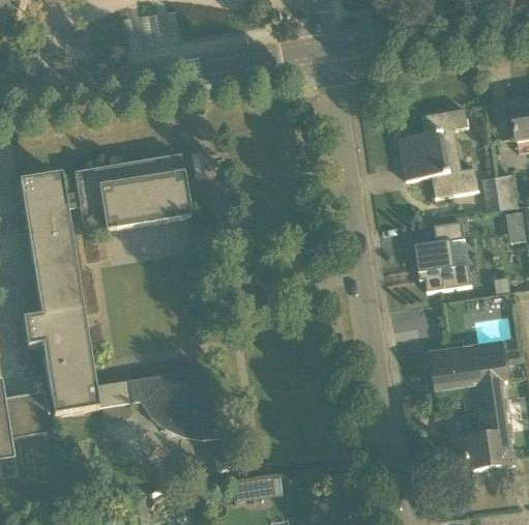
[(6,21),(8,10),(5,9),(7,0),(0,0),(0,24),(1,25),(3,20),(6,21)]
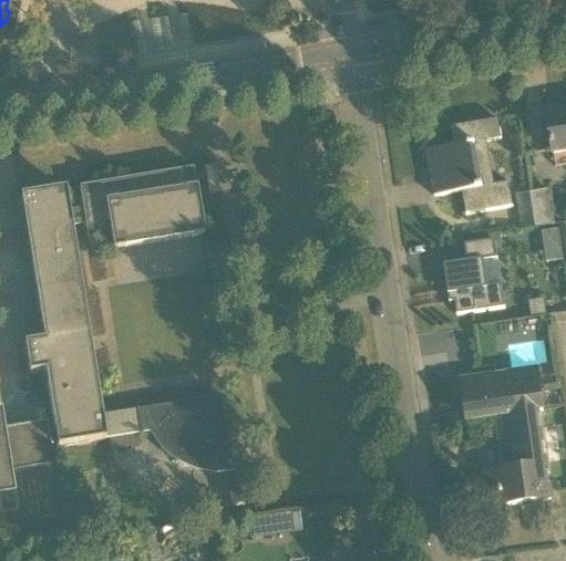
[(554,148),(565,146),(565,108),(548,112),(554,148)]
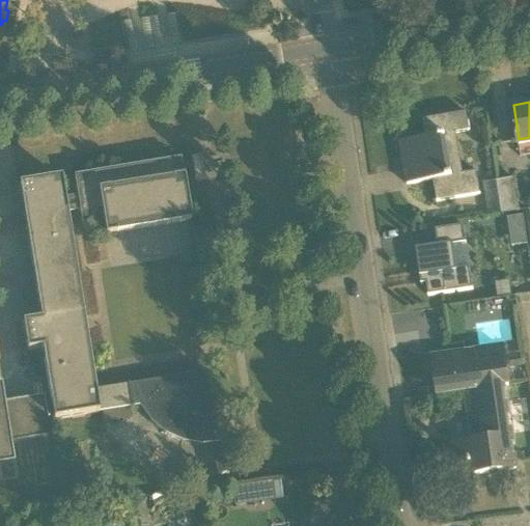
[(452,170),(445,130),(471,126),(468,108),(423,115),(426,133),(400,137),(408,180),(435,175),(439,197),(481,190),(477,166),(452,170)]
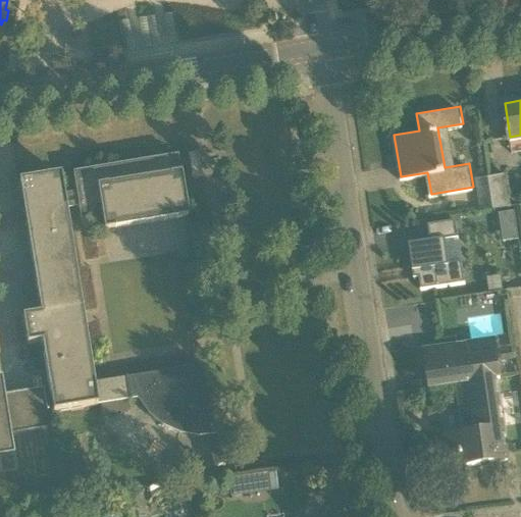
[(19,177),(19,179),(41,310),(23,313),(28,340),(42,338),(51,393),(45,394),(44,385),(4,392),(2,372),(0,372),(0,452),(14,450),(11,430),(50,423),(47,405),(53,404),(53,409),(76,405),(76,404),(132,395),(128,372),(94,378),(66,204),(80,202),(82,214),(102,211),(105,225),(189,212),(181,168),(180,168),(178,151),(73,168),(76,188),(64,190),(61,171),(19,177)]
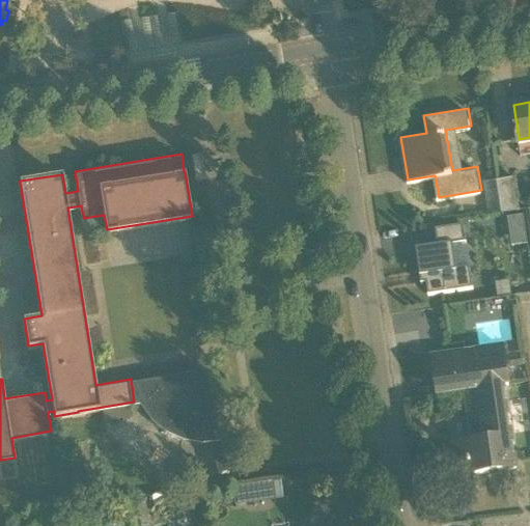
[(503,209),(521,205),(515,173),(499,176),(503,209)]
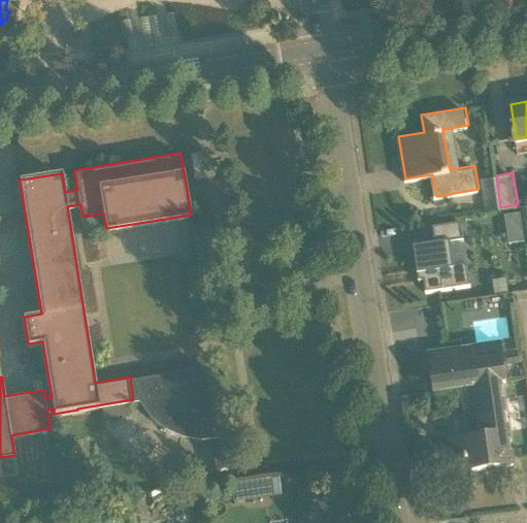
[(488,209),(500,207),(496,175),(483,177),(488,209)]
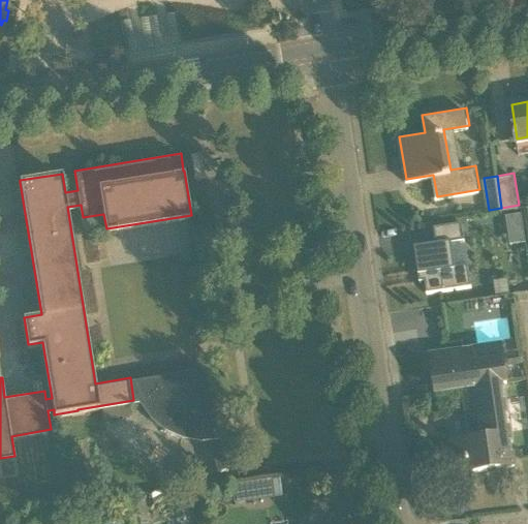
[(506,212),(508,226),(524,224),(522,210),(506,212)]
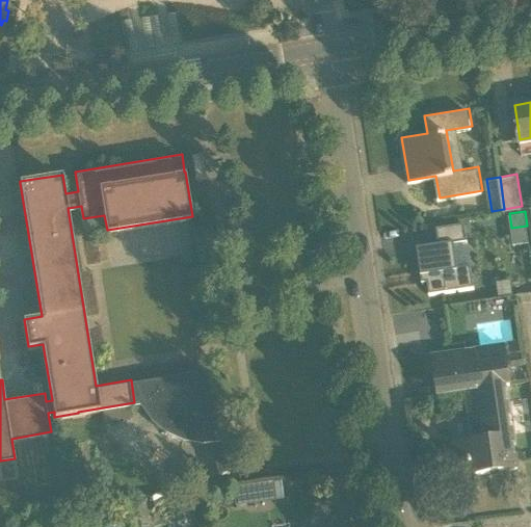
[(426,271),(429,291),(474,284),(471,263),(458,264),(454,240),(468,238),(465,220),(436,225),(439,240),(417,243),(421,271),(426,271)]
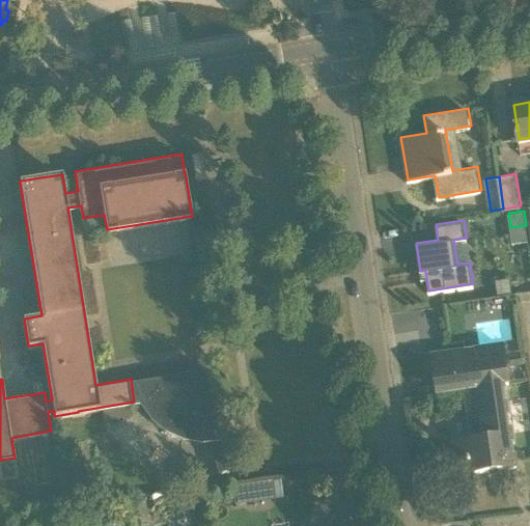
[(510,418),(505,381),(509,381),(503,342),(434,353),(440,390),(476,385),(481,422),(510,418)]
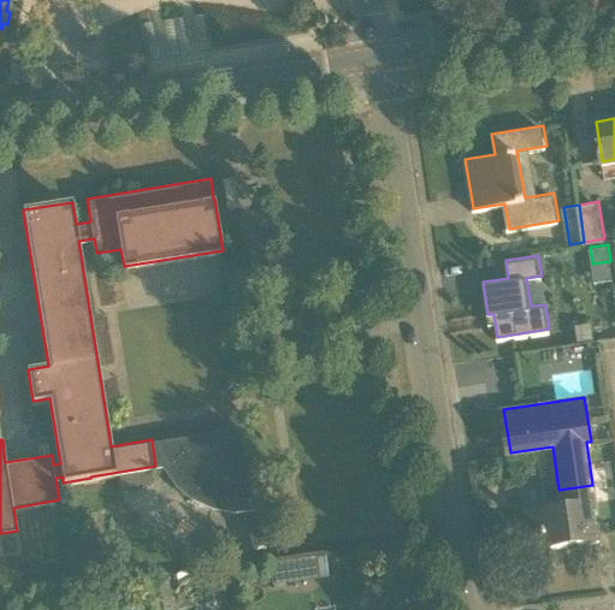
[(256,507),(238,426),(152,439),(155,466),(155,467),(163,466),(176,484),(193,498),(212,507),(234,510),(256,507)]
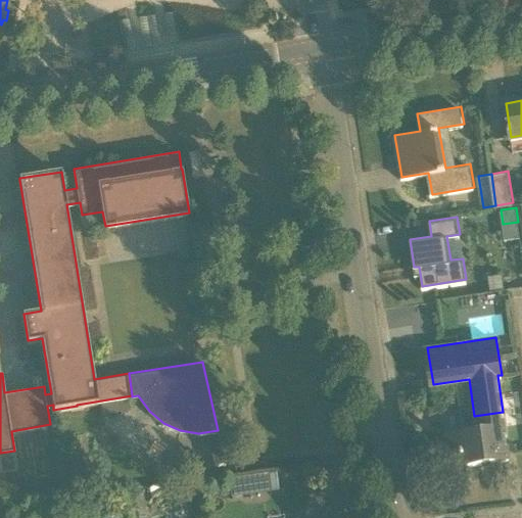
[(444,466),(510,457),(503,412),(474,416),(476,431),(440,436),(444,466)]
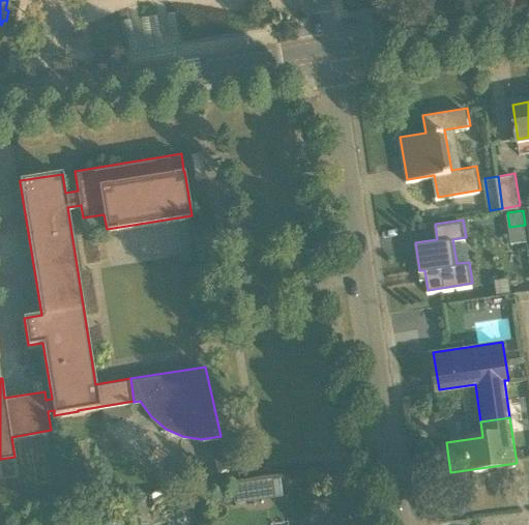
[(229,469),(225,450),(217,453),(214,458),(216,467),(222,469),(228,468),(228,469),(229,469)]
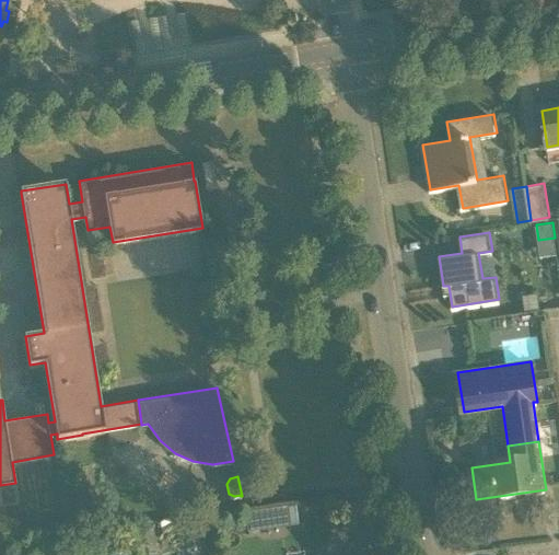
[(288,504),(246,509),(248,529),(290,522),(288,504)]
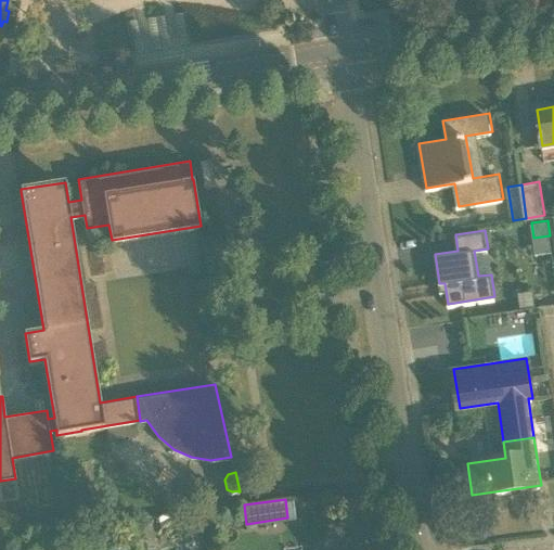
[(22,514),(0,507),(0,522),(16,528),(22,514)]
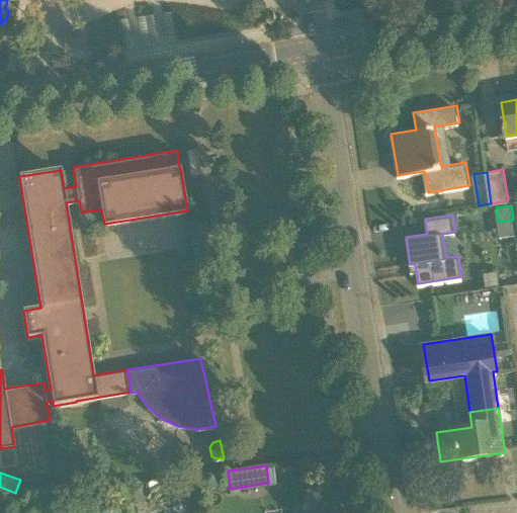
[(142,487),(127,489),(131,510),(145,508),(142,487)]
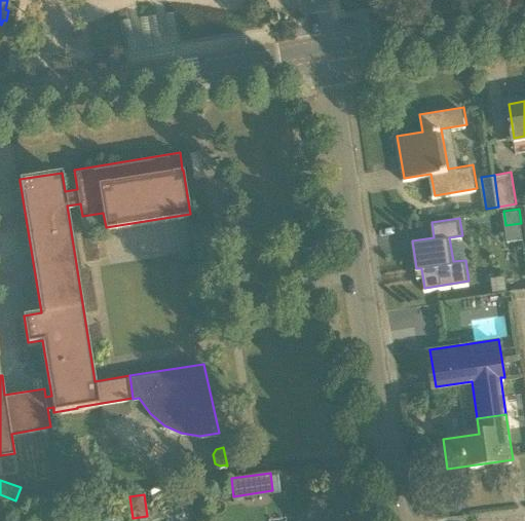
[(1,498),(0,500),(0,506),(16,512),(20,505),(1,498)]
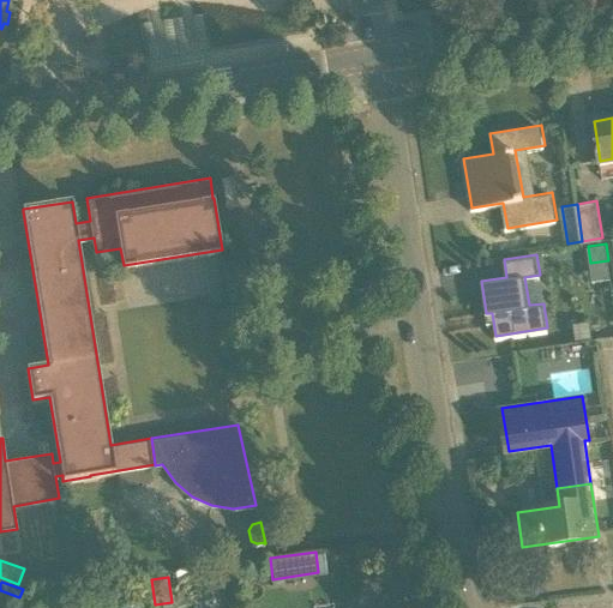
[(70,607),(58,596),(44,607),(70,607)]
